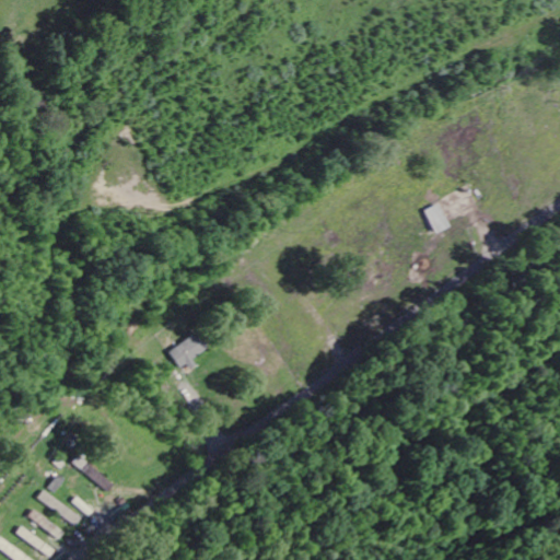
[(170,352),(182,370),(211,350),(199,333),(170,352)]
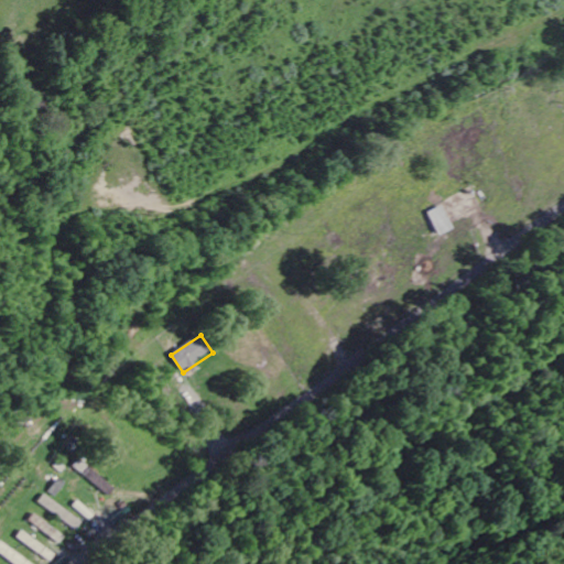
[(73,467),(108,496),(115,488),(78,459),(73,467)]
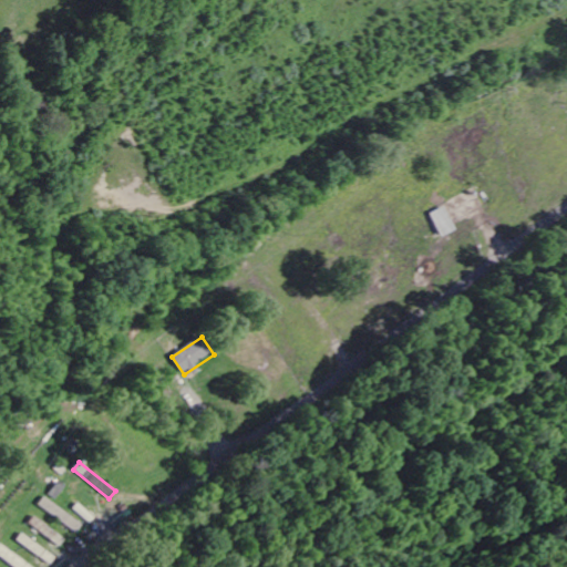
[(64,486),(58,482),(48,495),(55,501),(64,486)]
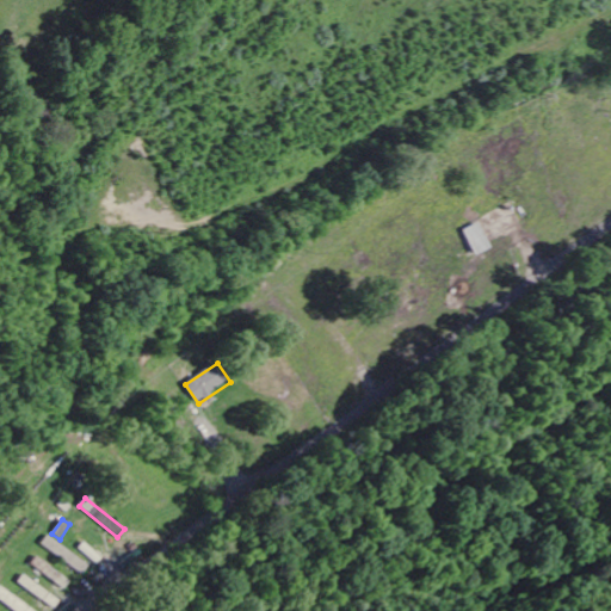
[(39,547),(82,575),(90,566),(47,536),(39,547)]
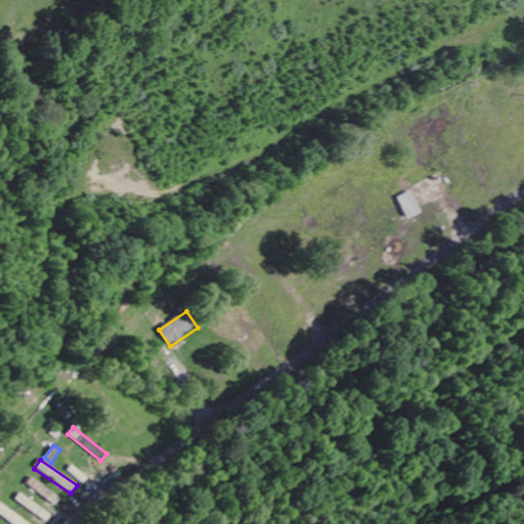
[(26,484),(53,507),(59,499),(32,478),(26,484)]
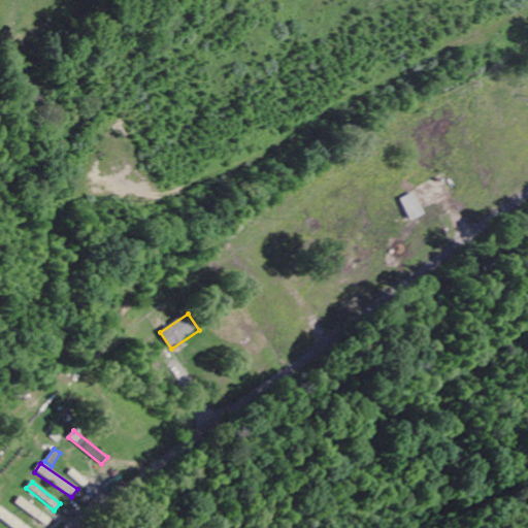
[(46,527),(51,520),(20,497),(14,504),(46,527)]
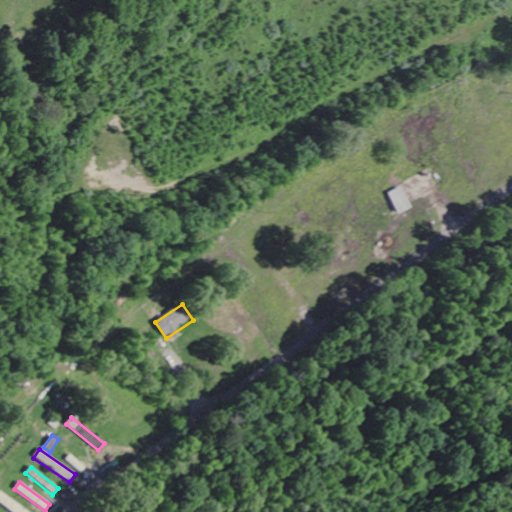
[(27,511),(0,492),(0,504),(11,511),(27,511)]
